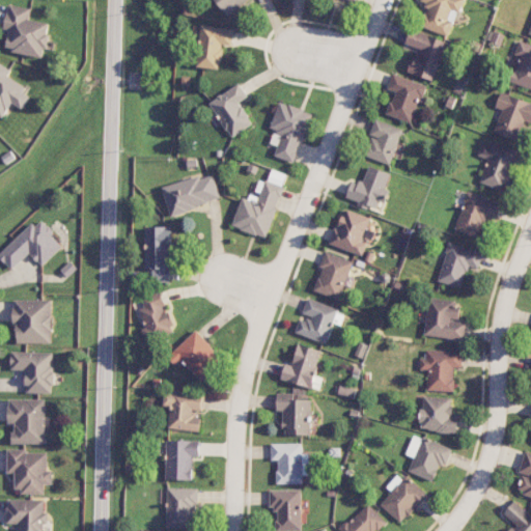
[(215,0),(228,16),(248,0),(215,0)]
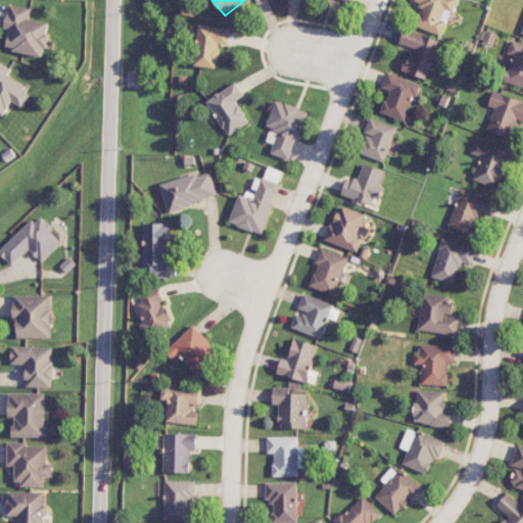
[(444,36),(454,0),(415,0),(415,3),(422,5),(416,27),(444,36)]
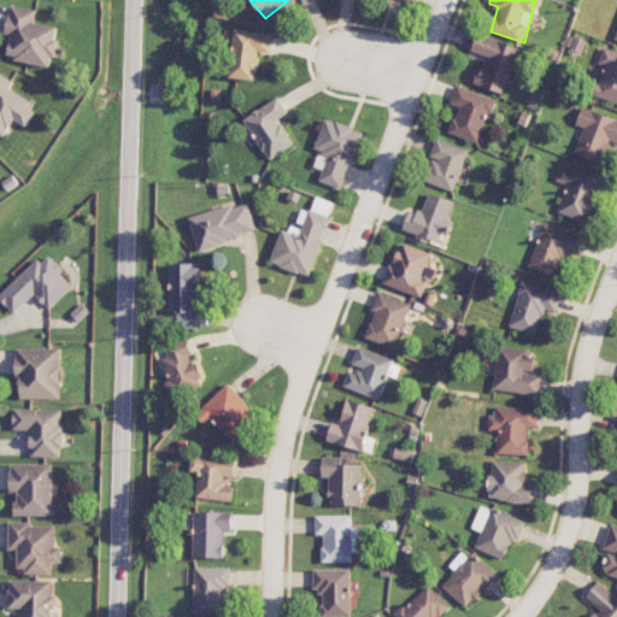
[(59,27),(35,23),(37,10),(11,5),(6,34),(11,34),(7,59),(50,65),(52,57),(54,58),(59,27)]
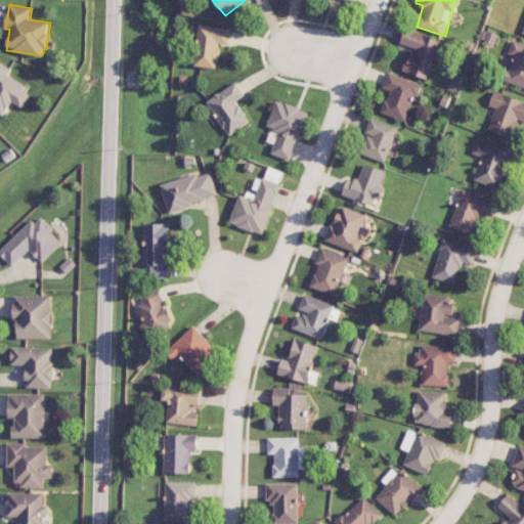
[(229,45),(231,29),(199,26),(194,66),(218,68),(220,44),(229,45)]
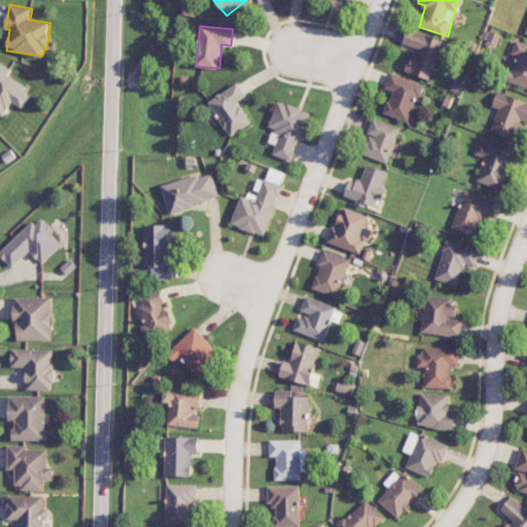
[(407,72),(431,80),(445,40),(408,28),(402,44),(415,47),(407,72)]
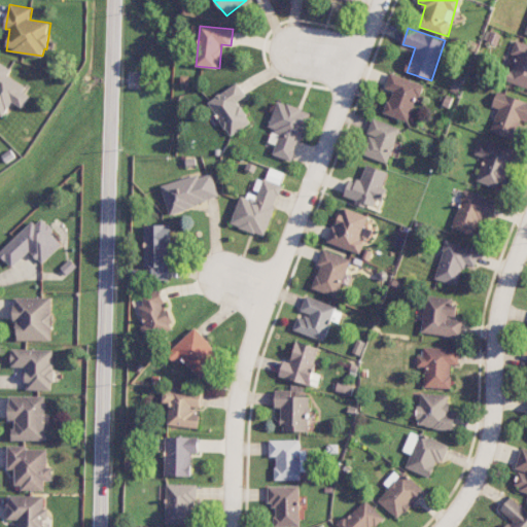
[(526,43),(515,40),(511,55),(516,56),(507,82),(526,88),(526,43)]
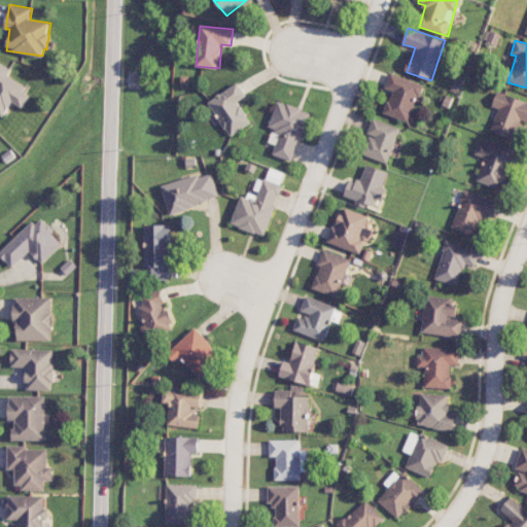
[(12,102),(23,108),(33,92),(7,77),(12,69),(0,61),(0,114),(4,117),(12,102)]
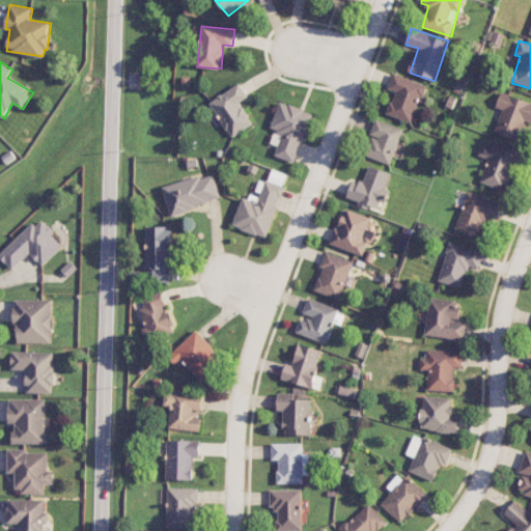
[(413,123),(426,85),(393,74),(388,89),(395,91),(387,114),(413,123)]
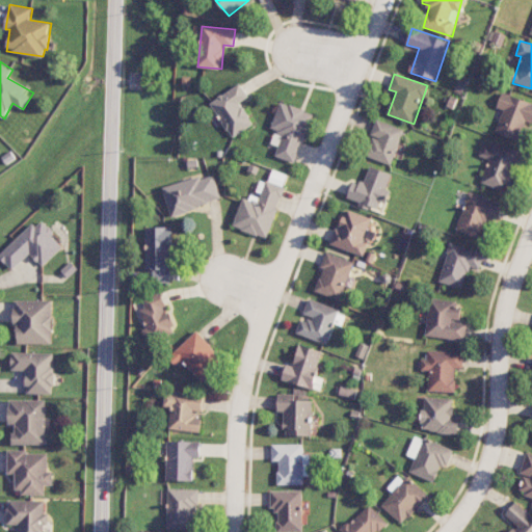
[(210,102),(233,138),(255,124),(241,102),(249,98),(241,83),(210,102)]
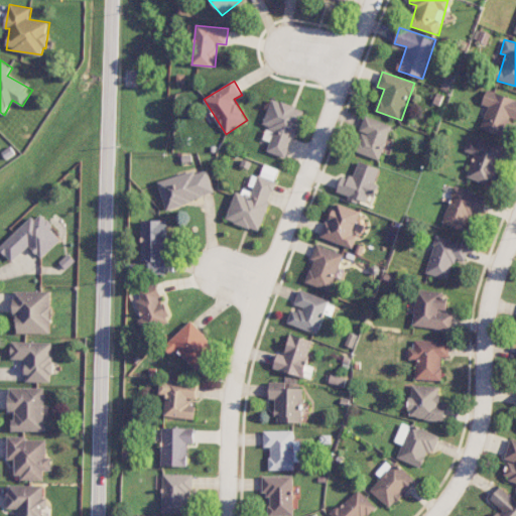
[(504,137),(511,118),(515,120),(515,99),(488,89),(482,105),(489,107),(481,128),(504,137)]
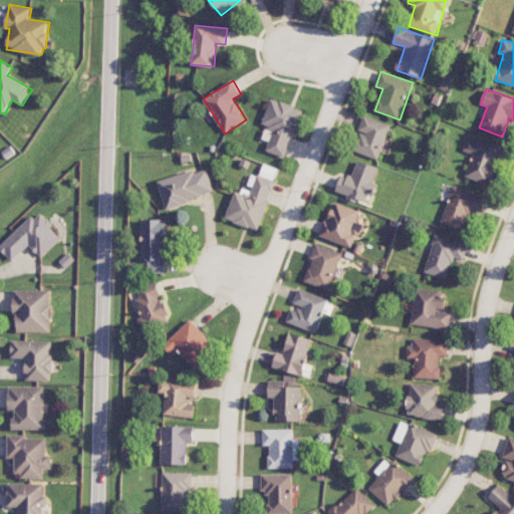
[(266,151),(286,158),(302,108),(271,98),(262,123),(267,125),(263,139),(269,141),(266,151)]
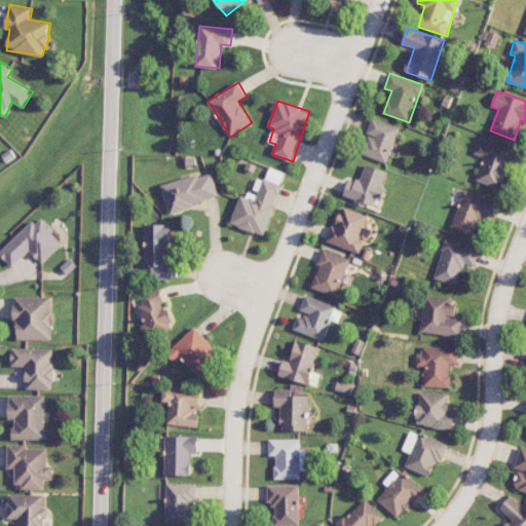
[(387,163),(400,127),(373,118),(361,154),(387,163)]
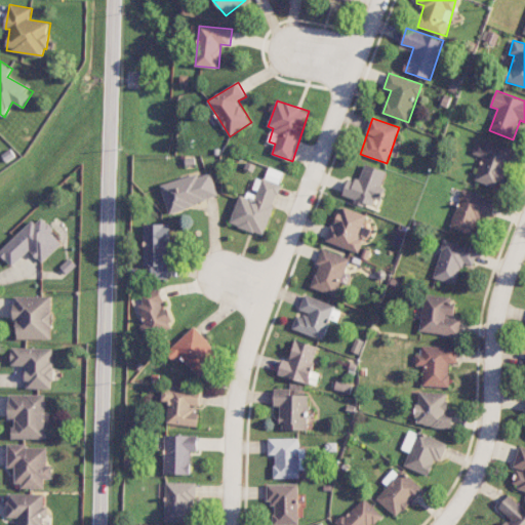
[(476,182),(502,188),(512,147),(485,140),(484,143),(477,140),(473,155),(482,157),(476,182)]
